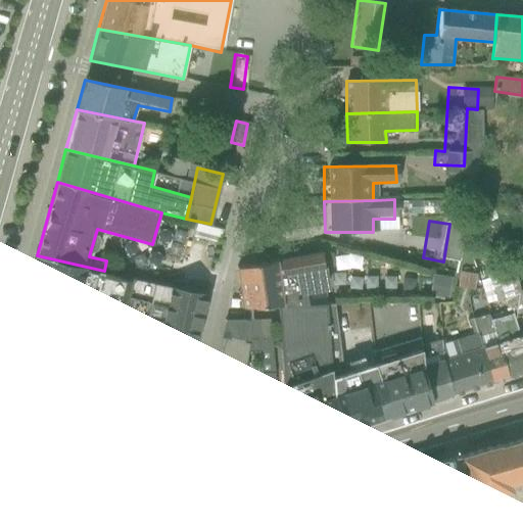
[(321,252),(236,267),(241,305),(279,306),(326,304),(323,290),(329,290),(321,252)]
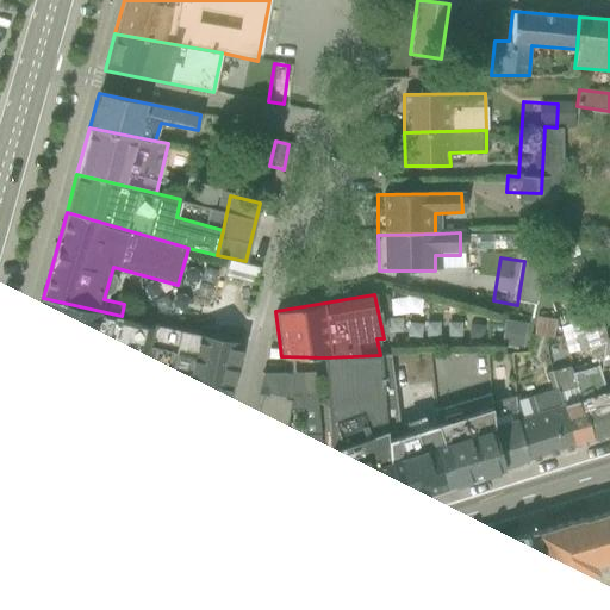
[(83,371),(95,374),(160,392),(198,403),(224,410),(238,343),(122,316),(43,298),(24,360),(78,375),(83,371)]
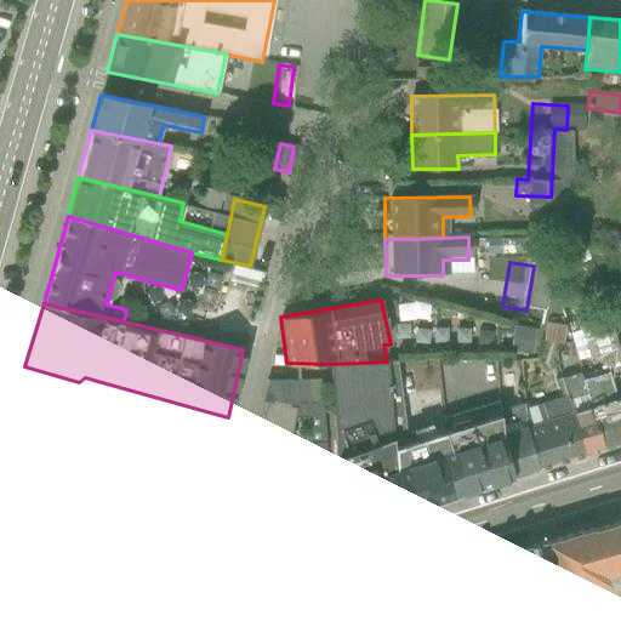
[(494,329),(493,352),(513,353),(514,330),(494,329)]
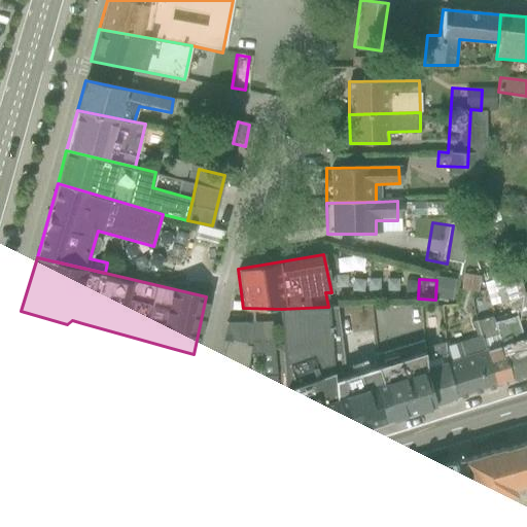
[(512,381),(526,376),(526,338),(518,341),(513,323),(504,325),(492,283),(484,285),(492,315),(512,381)]
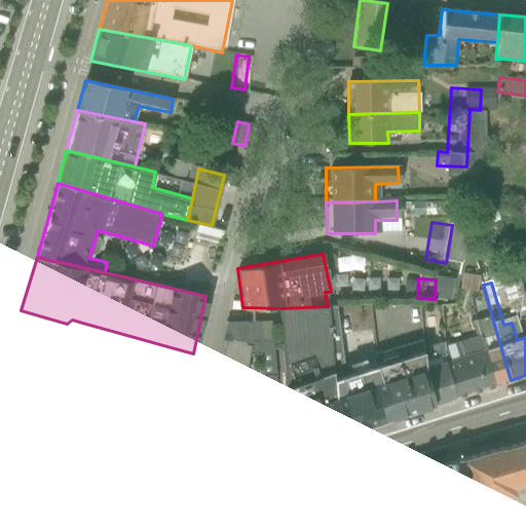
[(300,449),(345,431),(335,397),(333,369),(342,369),(342,366),(336,306),(328,306),(280,308),(287,401),(300,449)]
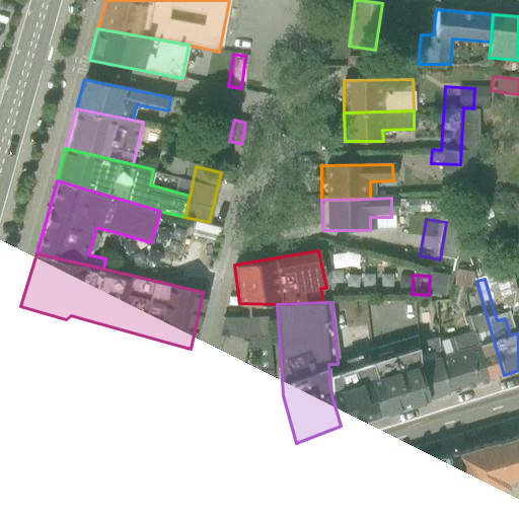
[(10,340),(70,356),(81,318),(71,315),(66,319),(20,306),(10,340)]
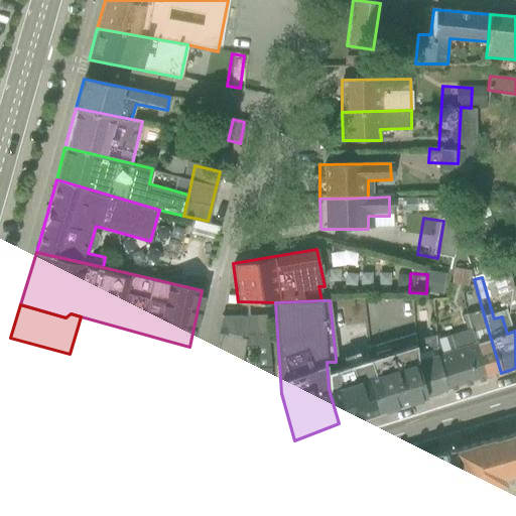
[(501,373),(482,308),(462,315),(466,330),(483,379),(501,373)]
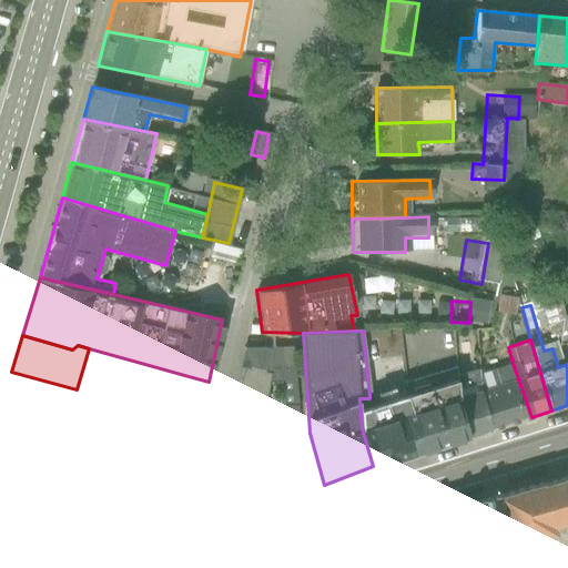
[(251,426),(261,428),(261,424),(270,382),(272,369),(271,348),(244,347),(240,366),(243,367),(231,423),(251,426)]
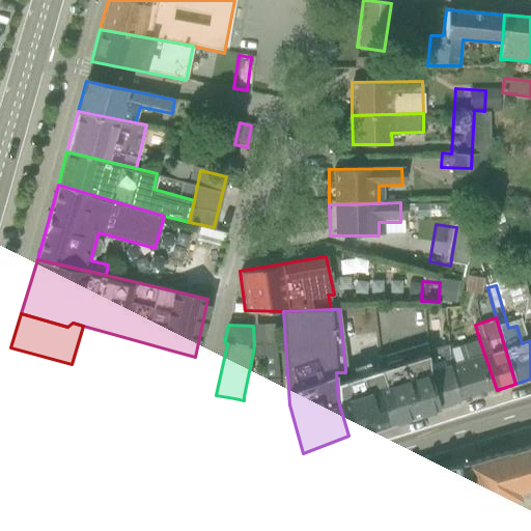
[(277,463),(303,453),(289,404),(278,404),(277,379),(274,325),(253,326),(254,345),(252,357),(262,357),(264,379),(263,397),(262,422),(277,463)]
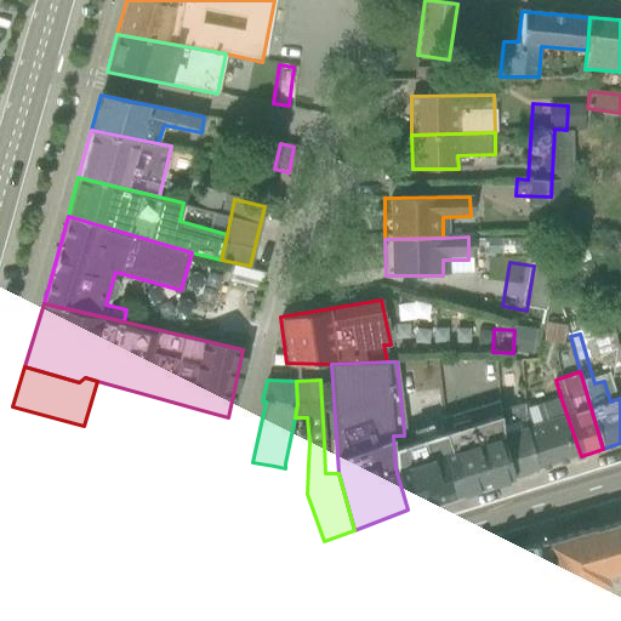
[(144,443),(216,465),(228,417),(201,410),(192,444),(153,432),(163,399),(97,381),(84,426),(144,443)]
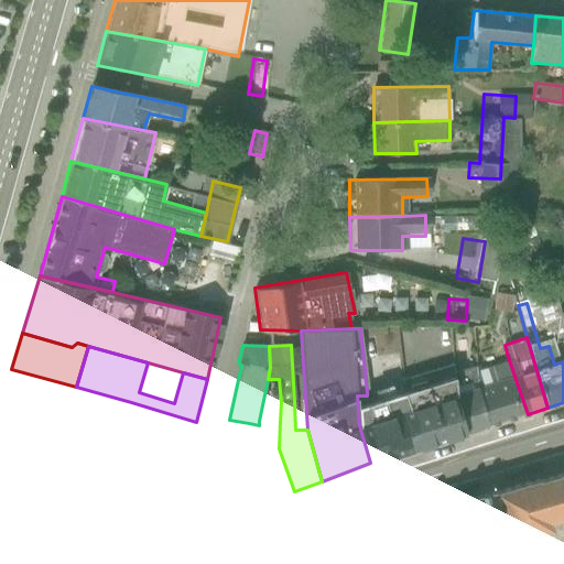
[(487,426),(528,414),(509,360),(474,371),(487,426)]
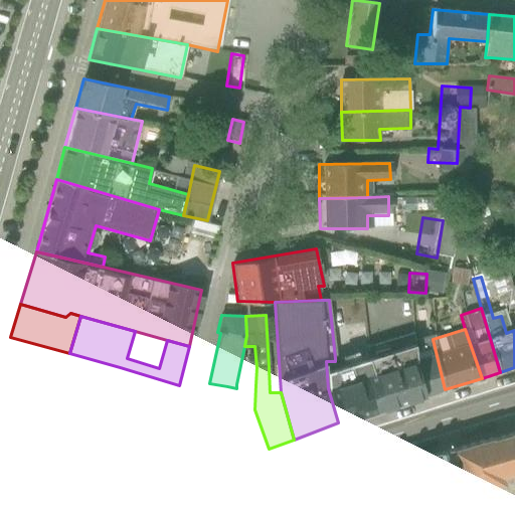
[(397,404),(423,395),(413,363),(412,341),(412,332),(380,342),(397,404)]
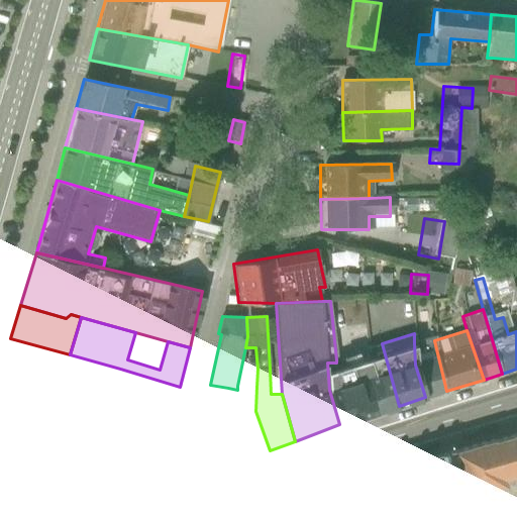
[(446,391),(434,340),(435,335),(414,342),(415,365),(425,397),(446,391)]
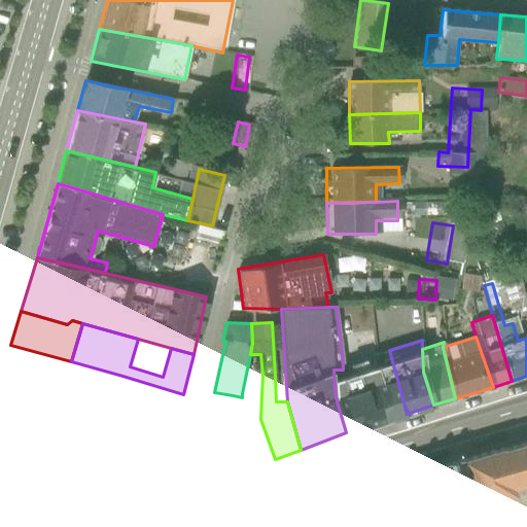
[(0,377),(113,407),(123,376),(71,361),(10,345),(0,377)]
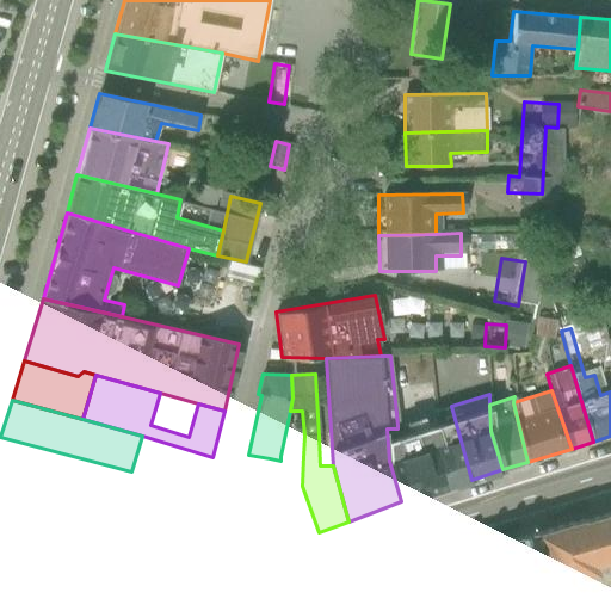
[(471,480),(451,406),(434,411),(434,413),(436,425),(440,443),(433,445),(445,487),(471,480)]
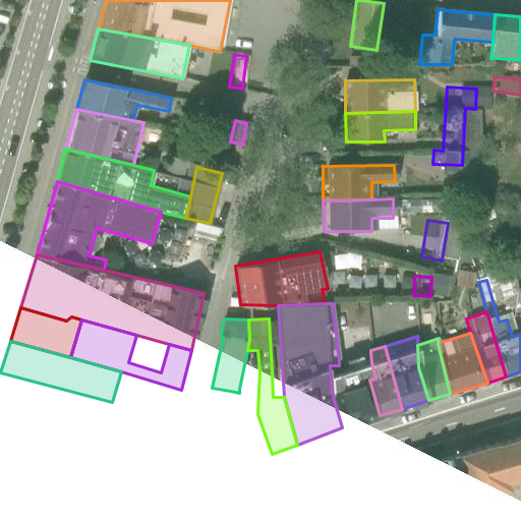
[(342,427),(380,415),(369,380),(375,378),(371,362),(370,352),(339,362),(339,365),(330,365),(332,393),(342,427)]
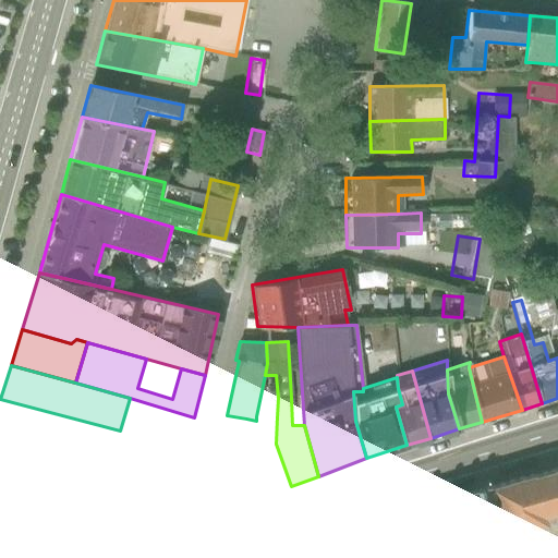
[(0,399),(0,400),(0,443),(57,455),(99,463),(104,452),(120,456),(183,463),(189,441),(120,431),(0,399)]
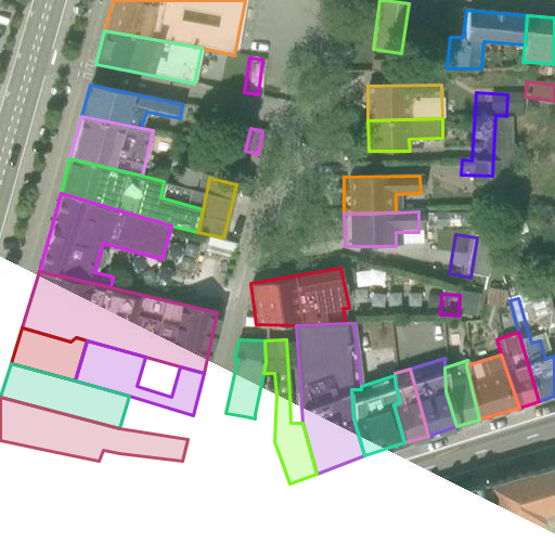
[(274,441),(275,415),(255,414),(255,418),(253,435),(259,462),(270,492),(289,483),(274,441)]
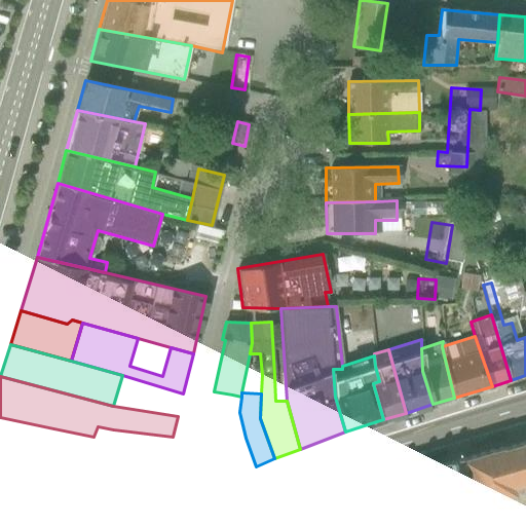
[(209,486),(256,466),(246,438),(239,412),(241,397),(232,395),(230,401),(204,412),(194,457),(202,483),(209,486)]
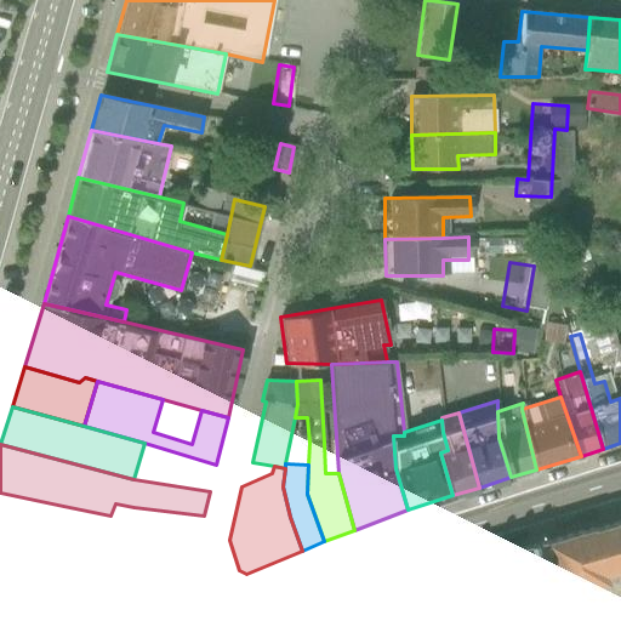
[(29,540),(44,541),(66,545),(68,519),(70,513),(62,511),(63,506),(0,493),(0,522),(30,529),(29,540)]
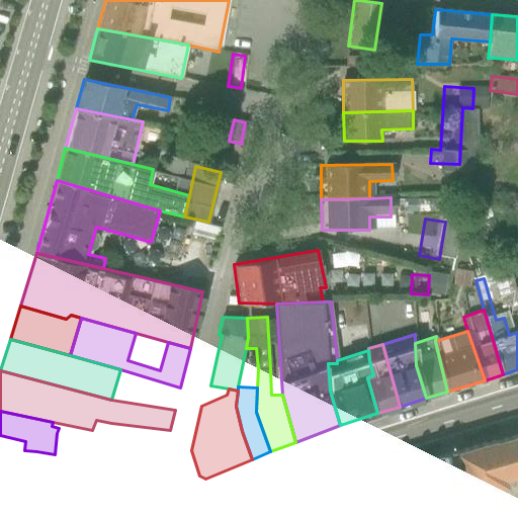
[(112,510),(178,488),(169,454),(169,434),(57,433),(55,454),(54,464),(101,464),(101,447),(126,447),(126,458),(103,469),(112,510)]
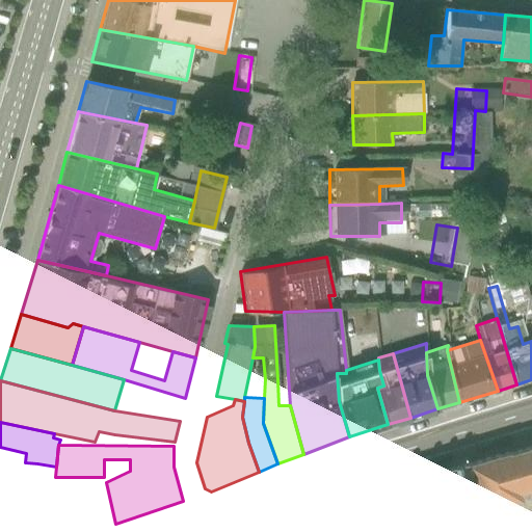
[(531,446),(462,469),(468,505),(470,519),(471,531),(488,531),(484,513),(506,506),(503,497),(531,487),(531,446)]
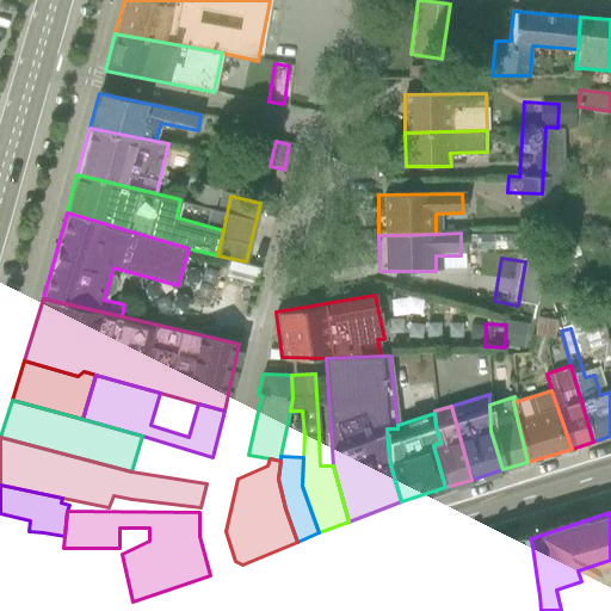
[(0,513),(0,545),(41,555),(42,547),(39,544),(43,532),(29,531),(30,520),(0,513)]
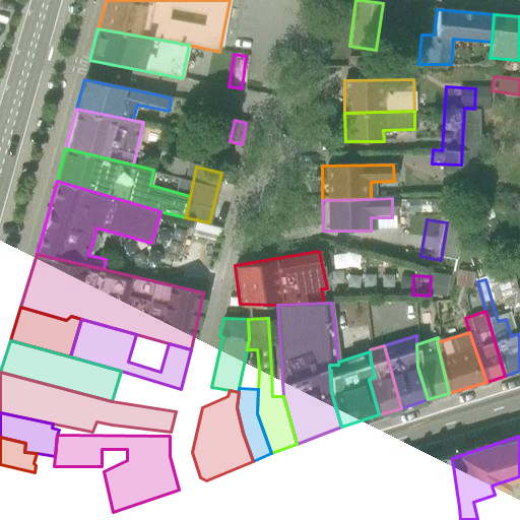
[(398,510),(457,494),(452,458),(389,476),(398,510)]
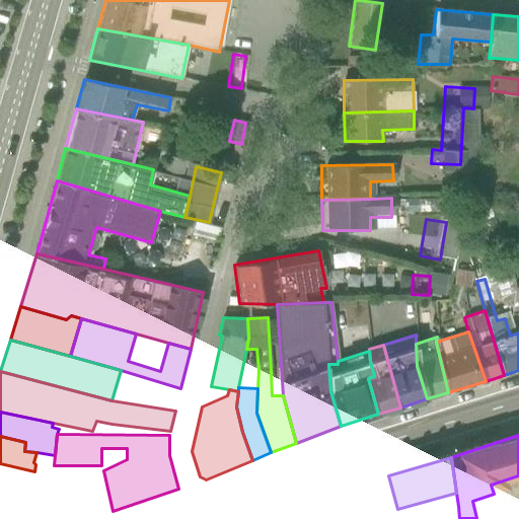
[(0,484),(30,491),(34,471),(0,463),(0,484)]
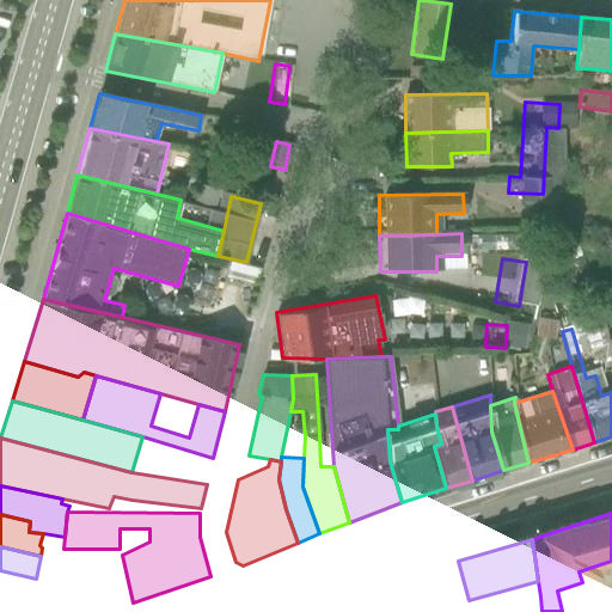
[(89,611),(106,611),(133,603),(122,555),(122,549),(120,549),(63,549),(63,557),(41,556),(36,579),(34,593),(57,592),(59,587),(73,587),(73,593),(83,589),(89,611)]
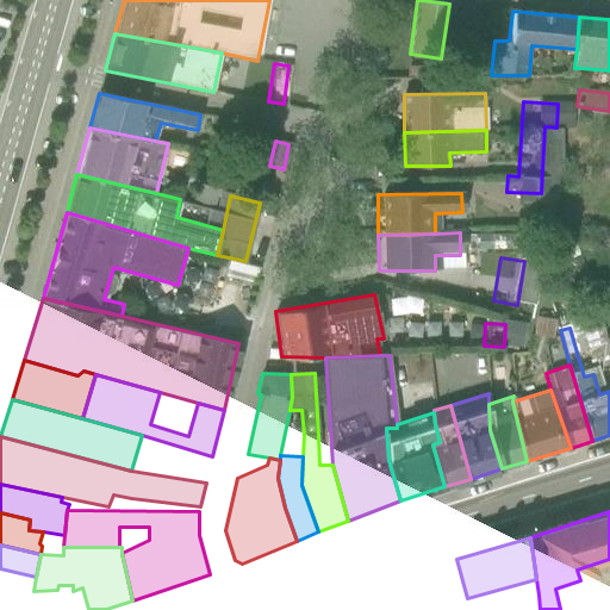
[(409,609),(422,609),(452,602),(440,561),(398,572),(409,609)]
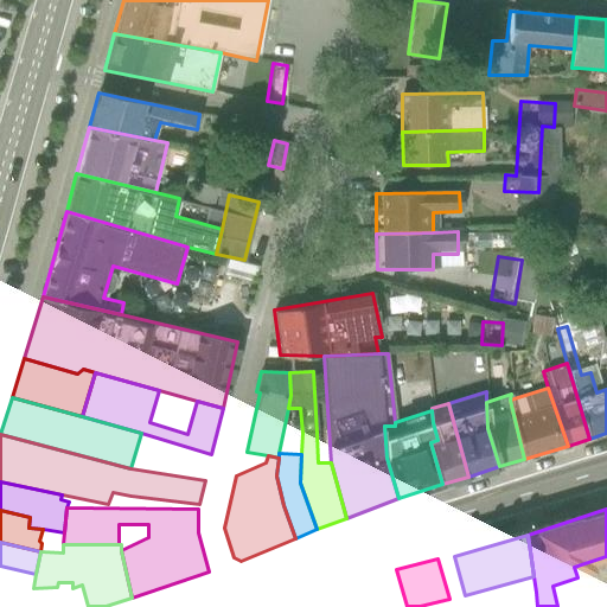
[(0,566),(0,600),(17,604),(30,606),(33,588),(36,574),(0,566)]
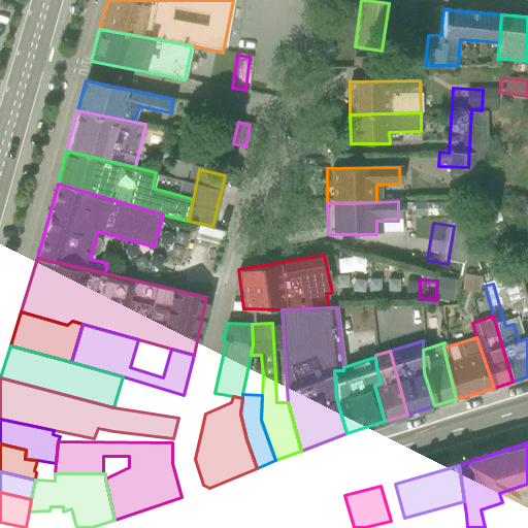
[(354,527),(344,495),(312,504),(318,527),(354,527)]
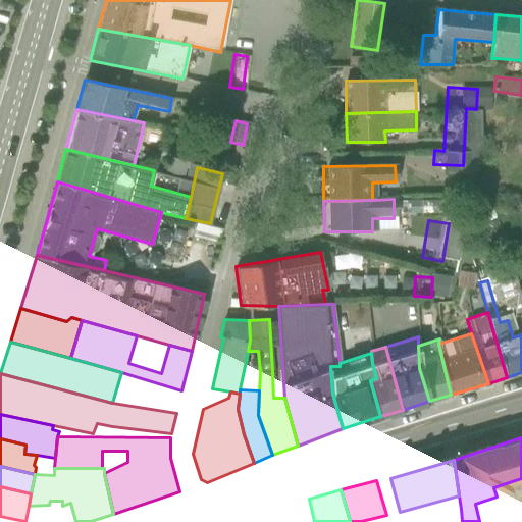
[(269,521),(314,521),(309,499),(267,513),(269,521)]
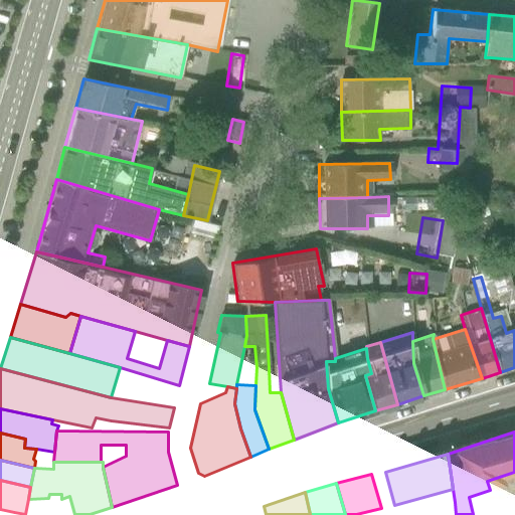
[(74,514),(69,496),(61,499),(41,507),(44,514),(74,514)]
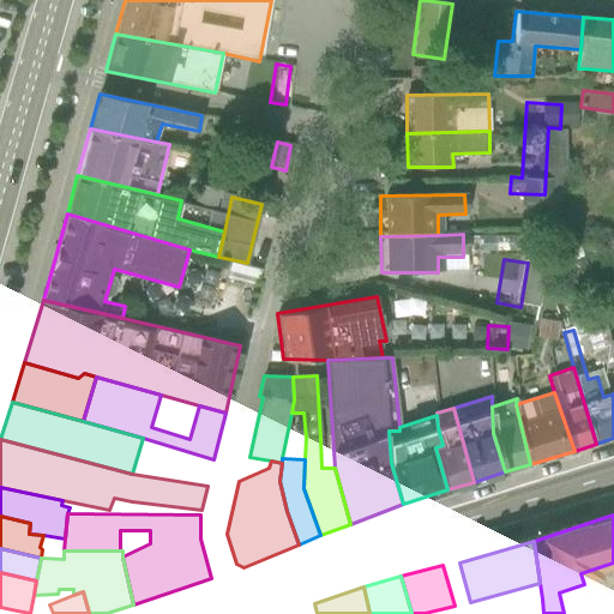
[(317,613),(314,603),(289,609),(289,613),(317,613)]
